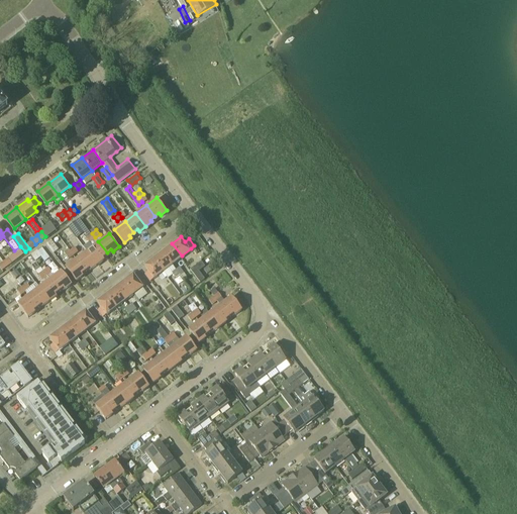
[(59,246),(52,238),(46,241),(54,250),(59,246)]
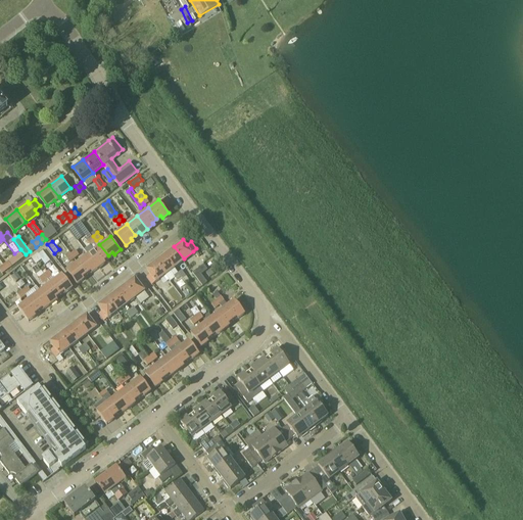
[(103,258),(108,255),(99,244),(89,252),(99,266),(105,261),(103,258)]
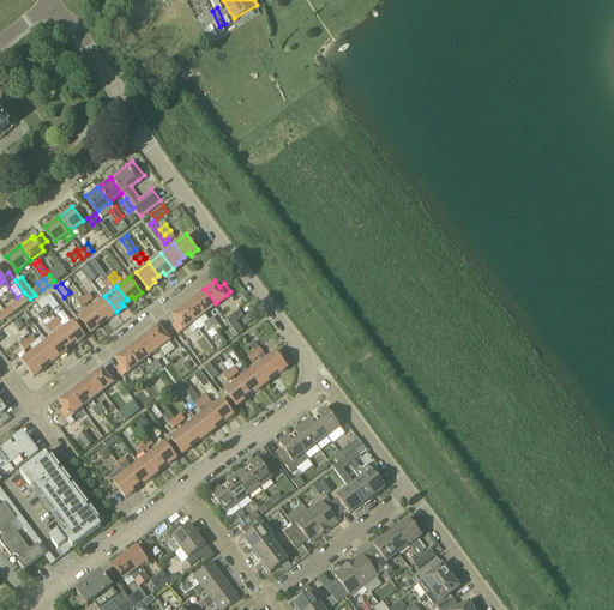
[(205,312),(216,303),(204,289),(193,296),(205,312)]
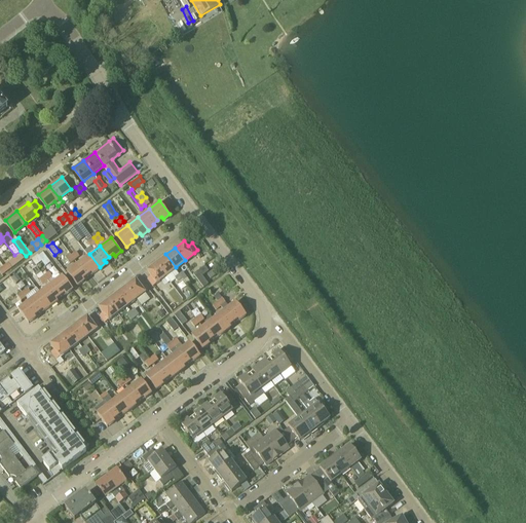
[(42,250),(37,253),(41,258),(46,255),(42,250)]
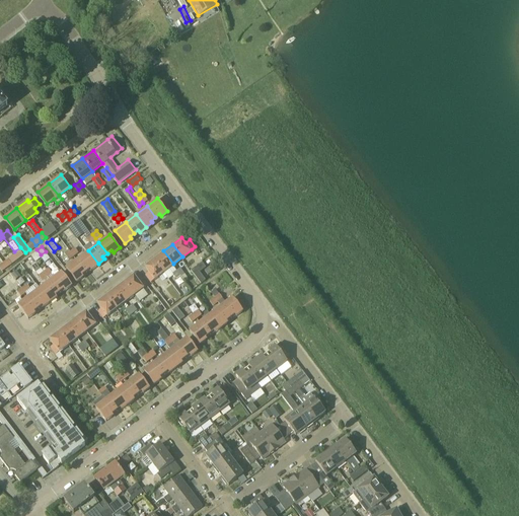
[(74,254),(75,254),(71,249),(66,253),(69,258),(74,254)]
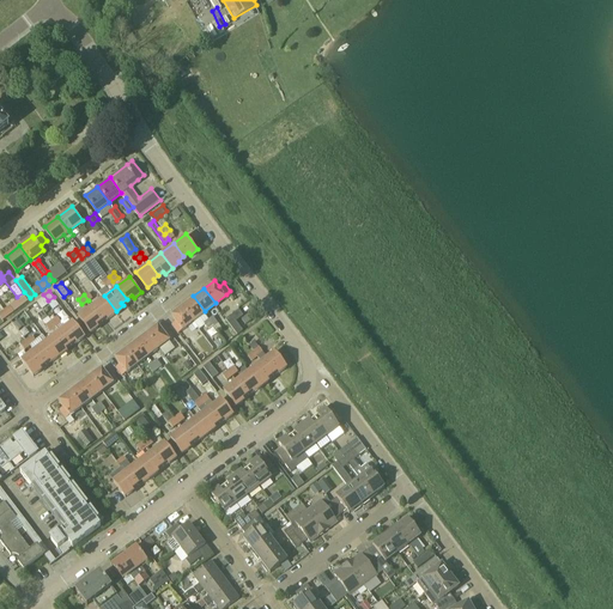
[(109,317),(116,311),(104,296),(92,305),(91,305),(102,318),(107,315),(109,317)]
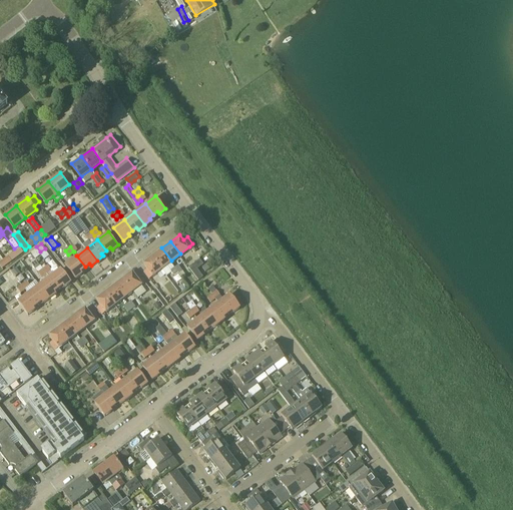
[(162,267),(171,261),(161,247),(152,255),(162,267)]
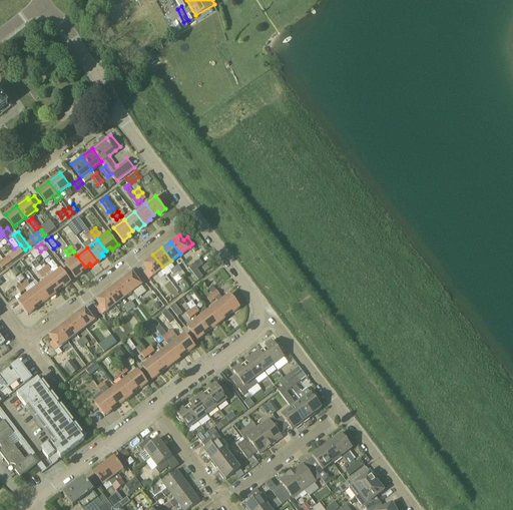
[(11,260),(18,255),(14,250),(8,256),(11,260)]
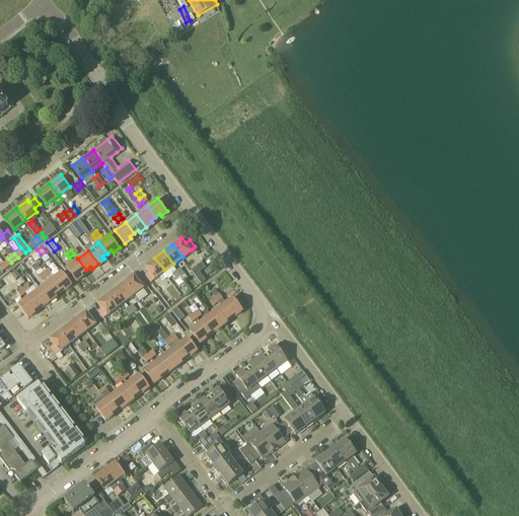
[(153,259),(145,265),(149,270),(146,273),(151,280),(155,277),(163,271),(164,270),(154,258),(153,259)]
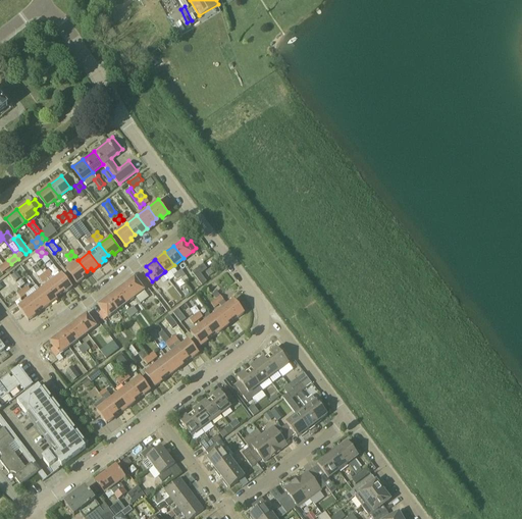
[(8,260),(3,264),(7,269),(12,265),(11,264),(8,260)]
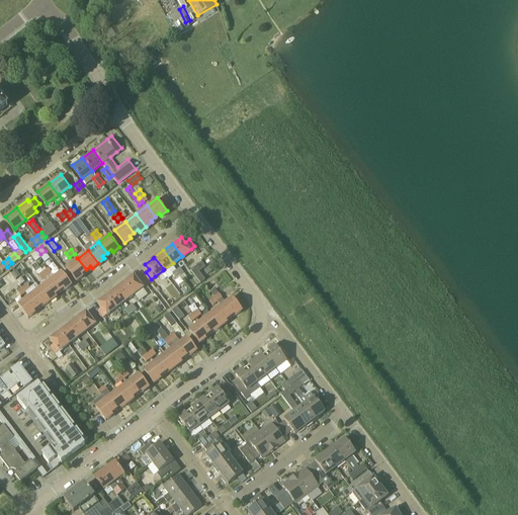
[(86,269),(77,258),(67,266),(76,279),(83,274),(82,272),(86,269)]
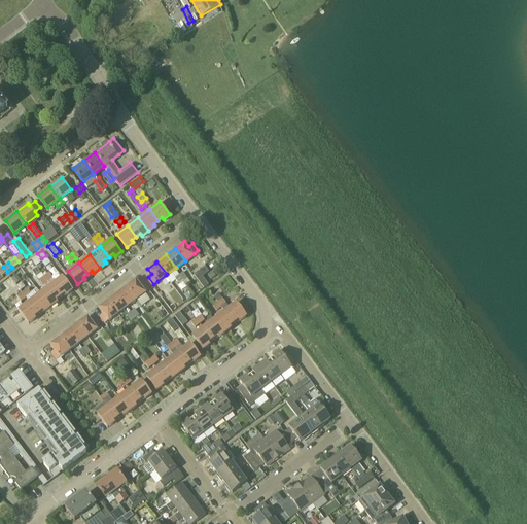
[(205,265),(195,272),(205,287),(210,283),(204,275),(209,271),(205,265)]
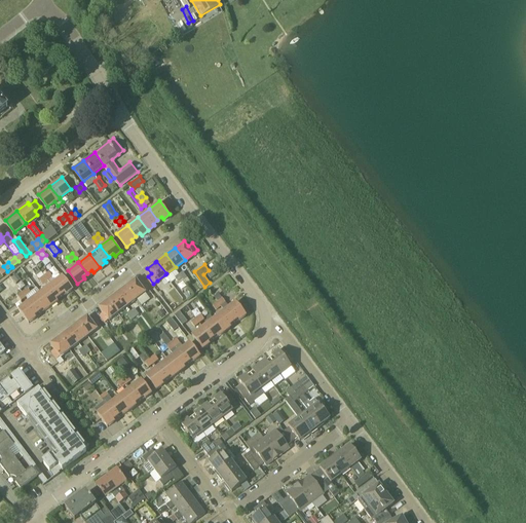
[(44,274),(48,279),(48,278),(53,275),(49,270),(44,274)]
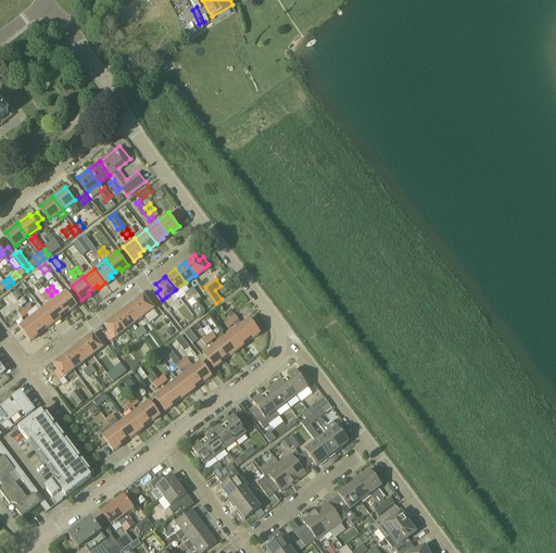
[(194,286),(190,290),(194,296),(199,292),(194,286)]
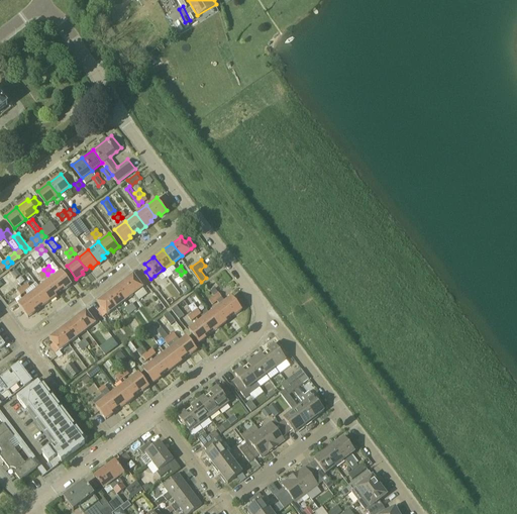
[(16,268),(11,271),(15,277),(20,273),(16,268)]
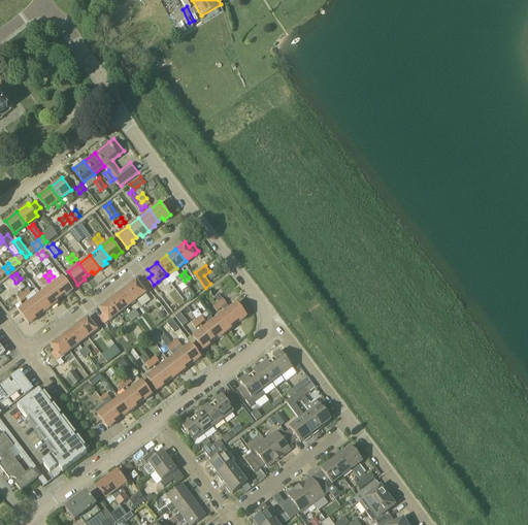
[(44,275),(40,279),(43,284),(48,281),(44,275)]
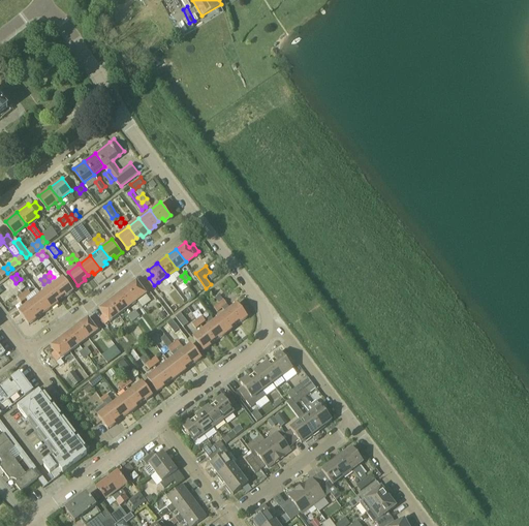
[(73,289),(63,276),(56,281),(54,277),(49,280),(52,284),(61,296),(65,292),(66,295),(73,289)]
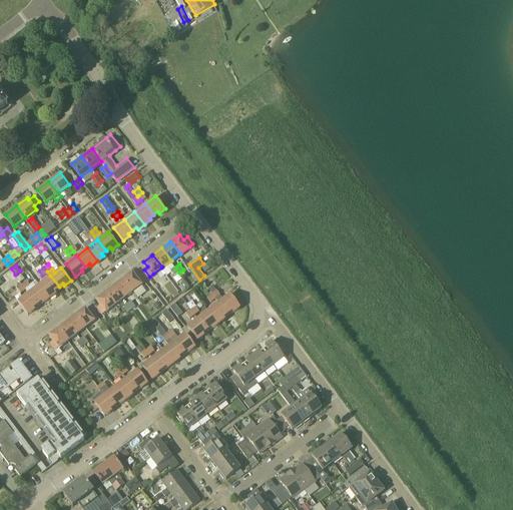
[(123,277),(132,290),(133,290),(142,283),(145,280),(140,273),(136,276),(132,270),(123,277)]
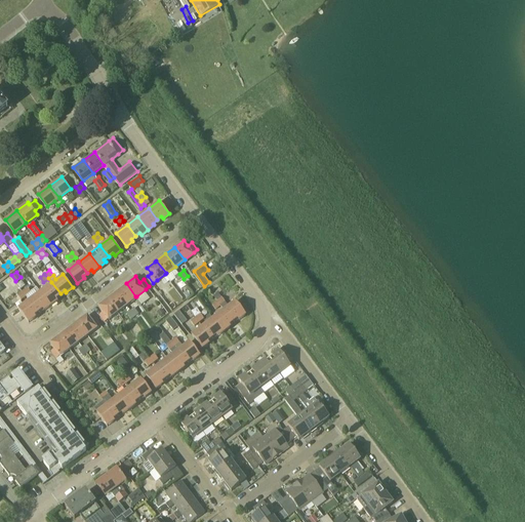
[(55,296),(61,293),(51,282),(50,282),(41,290),(50,304),(57,298),(55,296)]
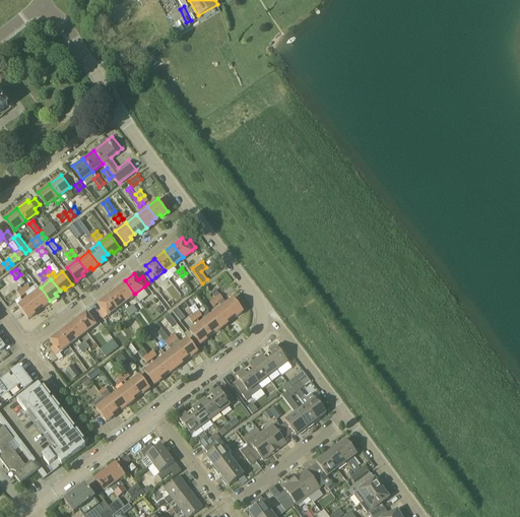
[(126,300),(134,294),(125,280),(116,287),(126,300)]
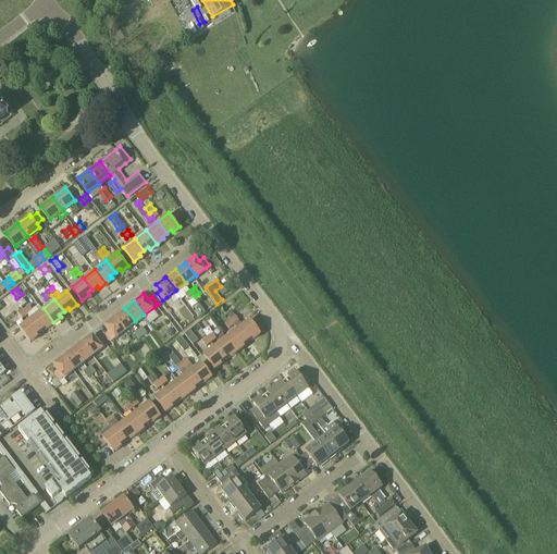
[(47,328),(53,322),(44,308),(32,317),(41,329),(46,325),(47,328)]
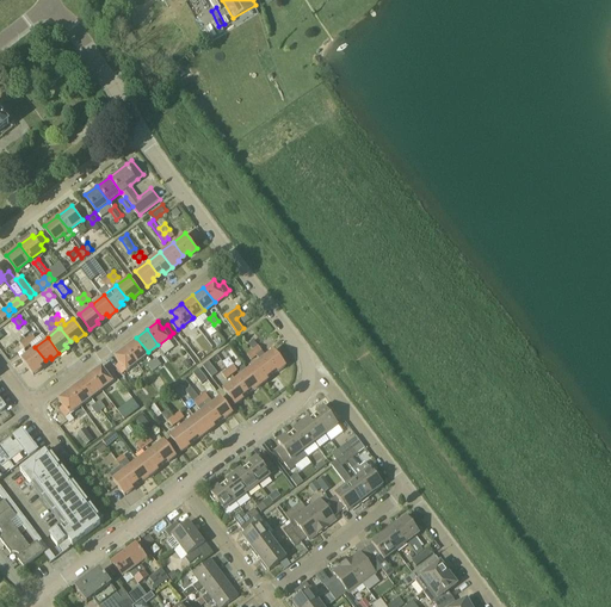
[(137,360),(148,352),(136,338),(125,346),(137,360)]
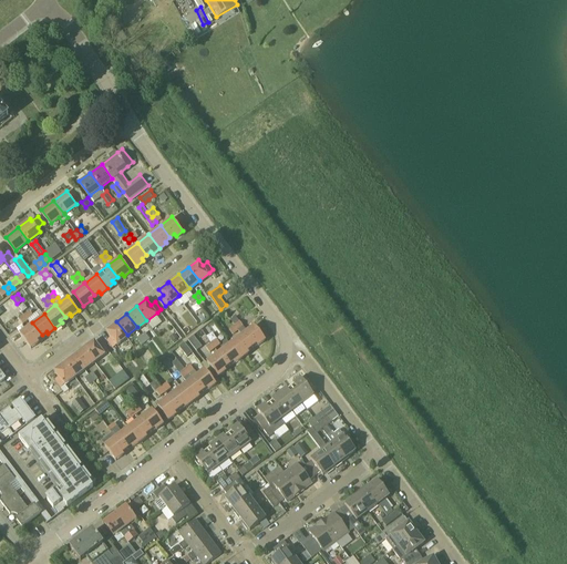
[(236,314),(230,317),(235,322),(239,328),(244,325),(236,314)]
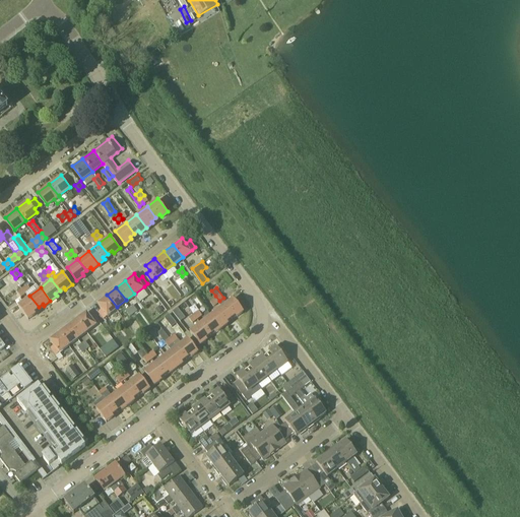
[(107,295),(98,302),(102,307),(99,310),(104,317),(108,314),(116,308),(117,307),(107,295)]
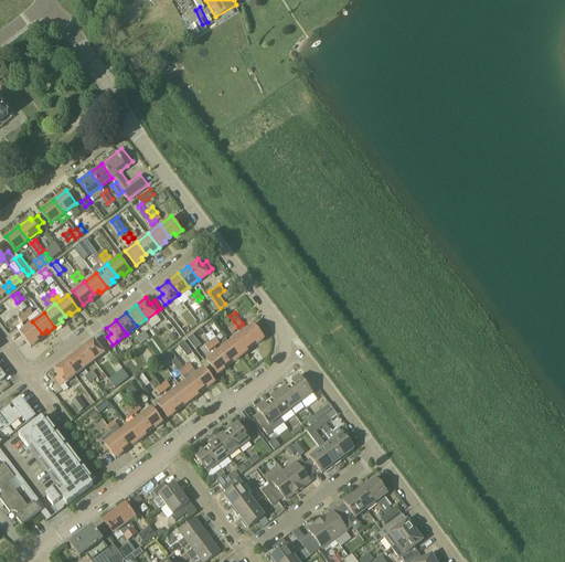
[(36,337),(42,333),(32,321),(20,330),(31,345),(39,339),(36,337)]
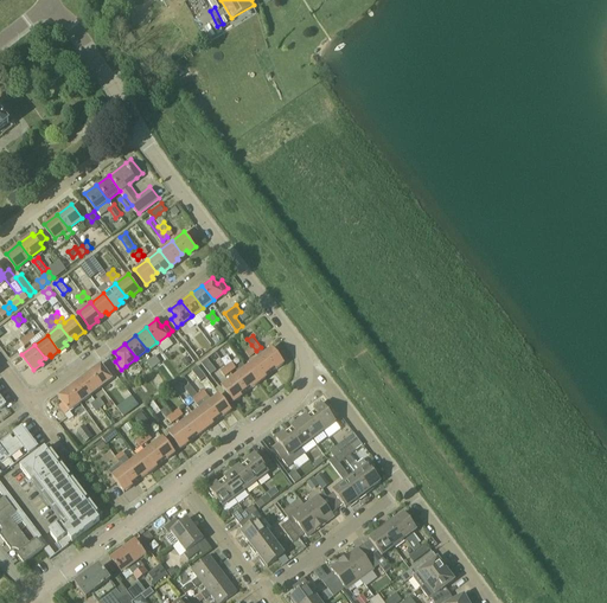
[(256,351),(251,345),(246,350),(250,357),(256,351)]
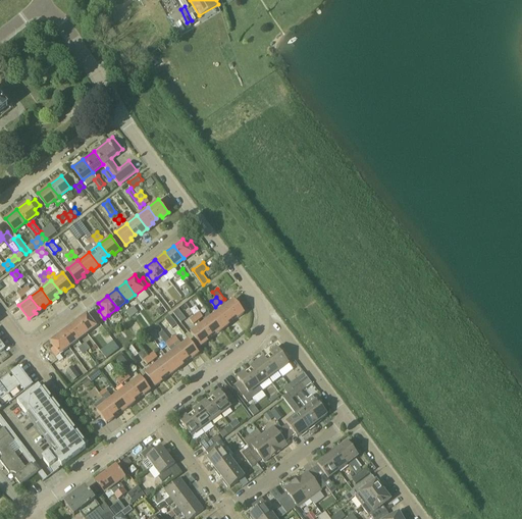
[(224,299),(220,302),(223,306),(231,317),(237,314),(238,316),(244,311),(235,298),(227,303),(224,299)]
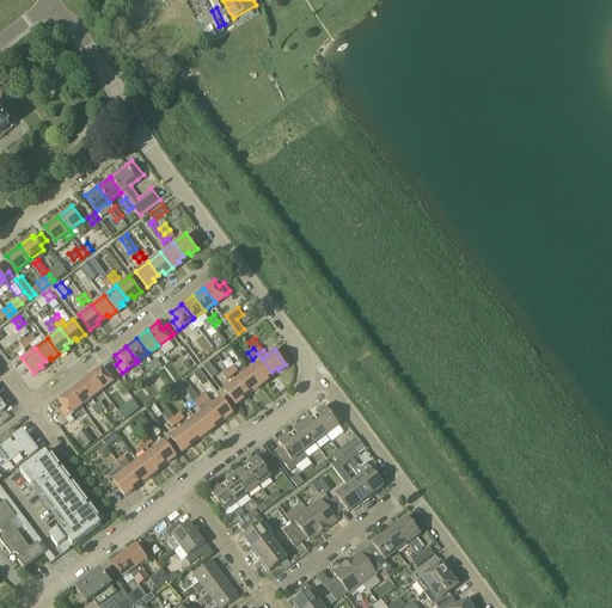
[(157,356),(152,360),(158,367),(163,363),(157,356)]
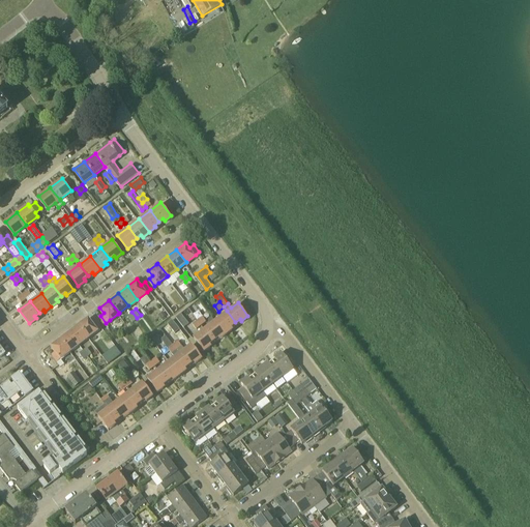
[(166,309),(159,313),(164,319),(170,315),(166,309)]
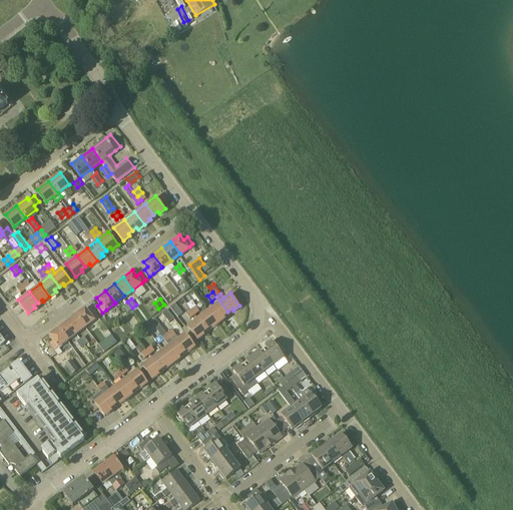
[(227,312),(219,301),(208,309),(218,322),(224,317),(223,315),(227,312)]
